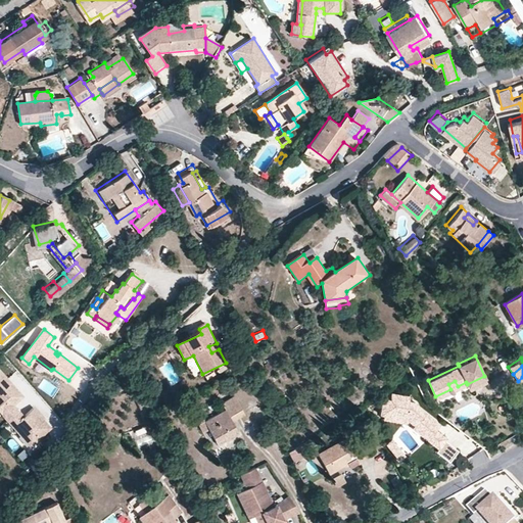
[(21,394),(0,369),(0,412),(29,444),(50,426),(32,406),(22,414),(12,402),(21,394)]
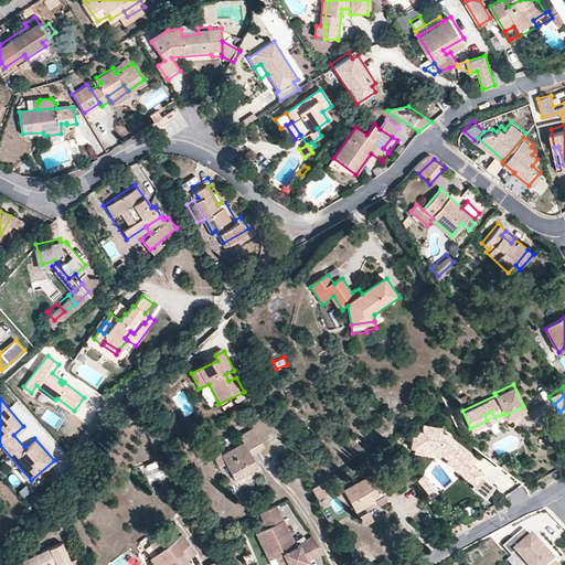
[(525,411),(523,406),(504,415),(507,419),(525,411)]
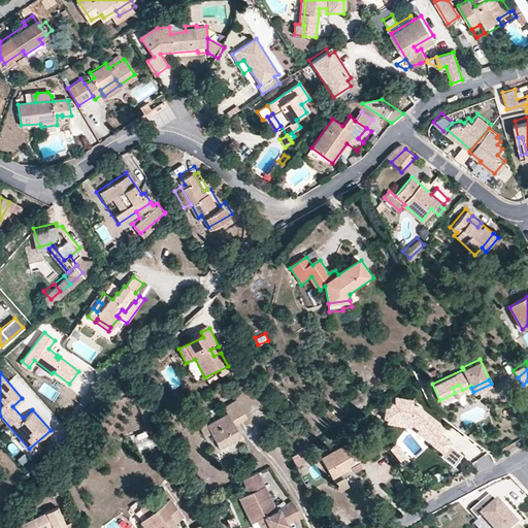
[(222,401),(227,410),(233,421),(245,414),(235,395),(222,401)]
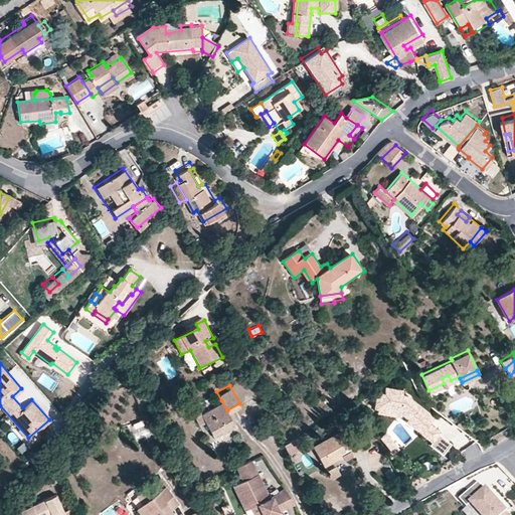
[(371,408),(375,409),(397,412),(397,414),(405,420),(405,418),(415,425),(412,430),(420,436),(419,437),(432,445),(438,436),(440,433),(431,426),(427,424),(432,418),(428,415),(430,414),(412,403),(411,399),(409,396),(402,393),(403,389),(381,386),(380,394),(373,393),(371,408)]
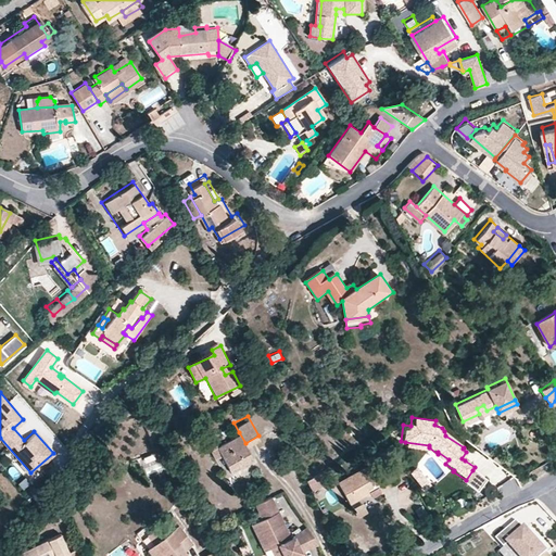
[(160,420),(149,426),(158,443),(167,438),(166,436),(160,420)]
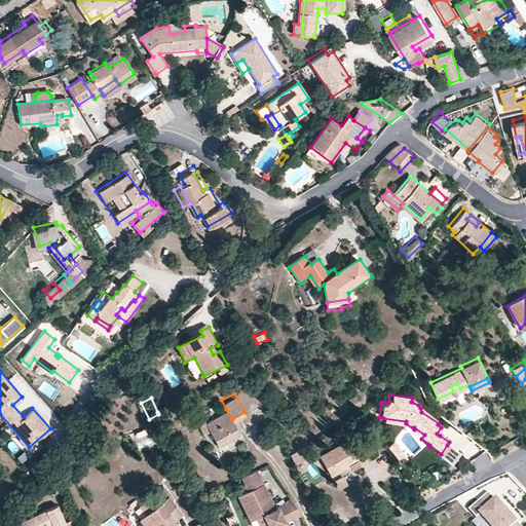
[(209,430),(216,443),(231,437),(238,433),(232,419),(226,409),(202,419),(200,415),(194,417),(203,434),(209,430)]
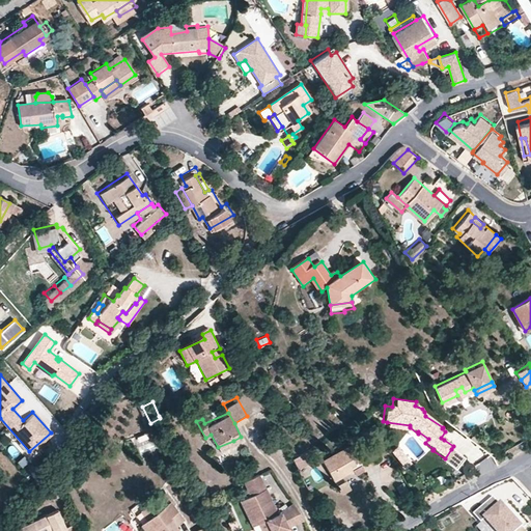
[(418,434),(415,437),(425,443),(428,439),(418,431),(418,434)]
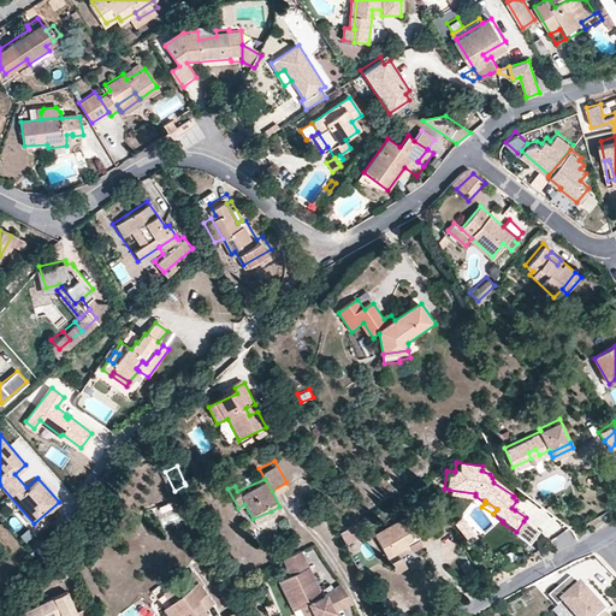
[(271,511),(253,519),(258,529),(276,521),(271,511)]
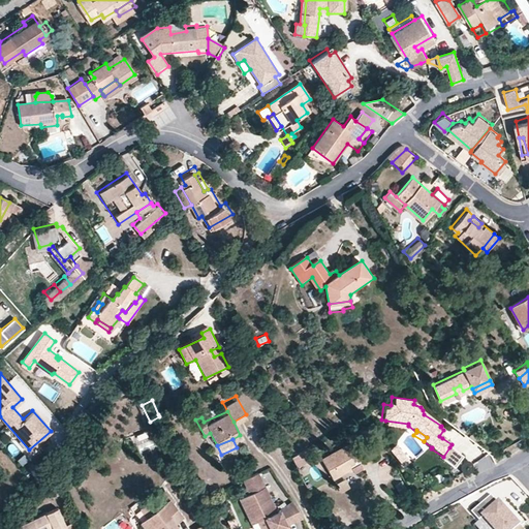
[(323,458),(334,475),(345,469),(359,463),(362,467),(372,462),(361,442),(353,445),(350,441),(323,458)]
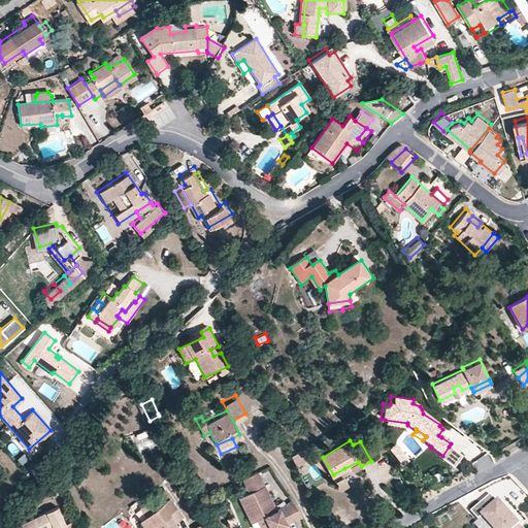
[(390,451),(403,466),(408,461),(395,446),(390,451)]
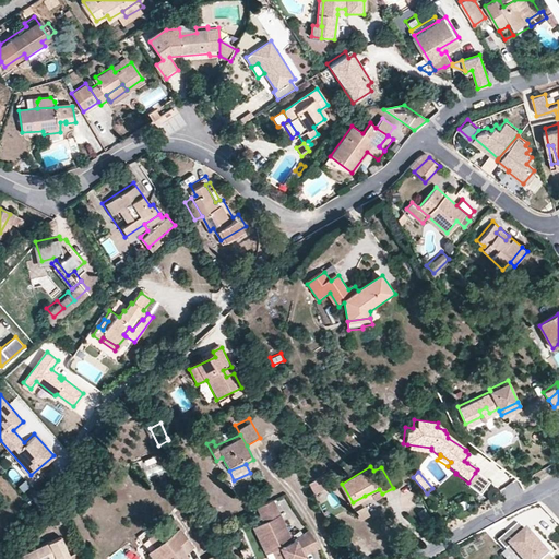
[(489,484),(475,473),(468,483),(467,485),(480,496),(489,484)]
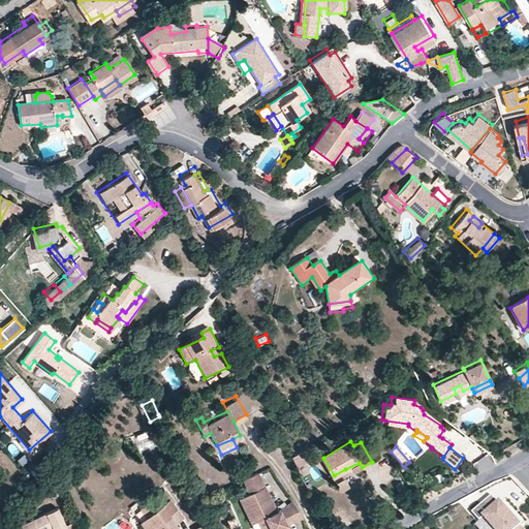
[(290,456),(297,467),(306,462),(301,450),(290,456)]
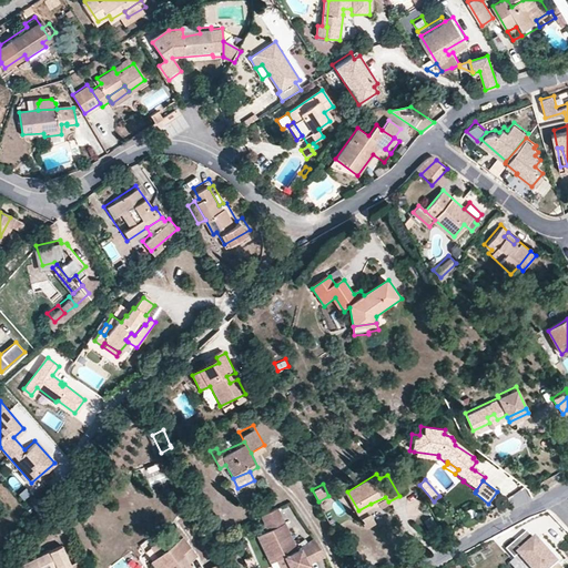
[(515,508),(530,500),(524,487),(508,495),(515,508)]
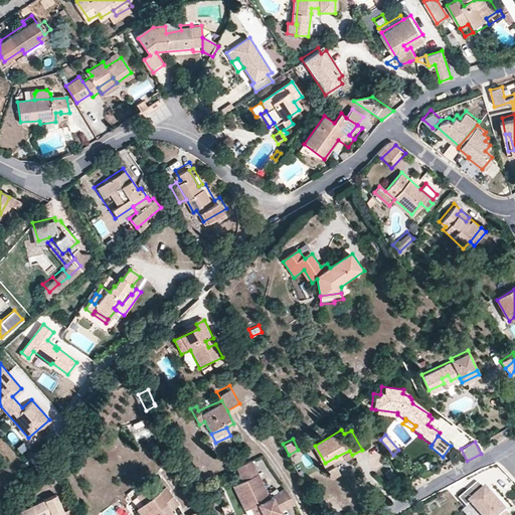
[(336,457),(325,463),(328,468),(339,462),(336,457)]
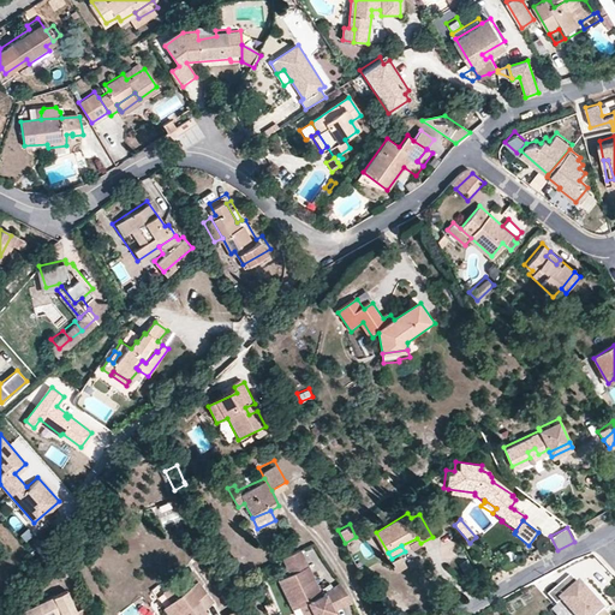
[(321,596),(298,551),(280,560),(288,575),(282,578),(297,608),(305,603),(310,614),(326,614),(340,608),(333,591),(321,596)]
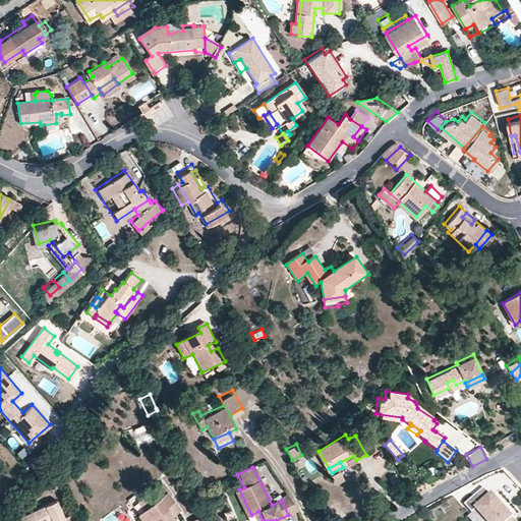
[(338,470),(329,475),(333,483),(342,479),(338,470)]
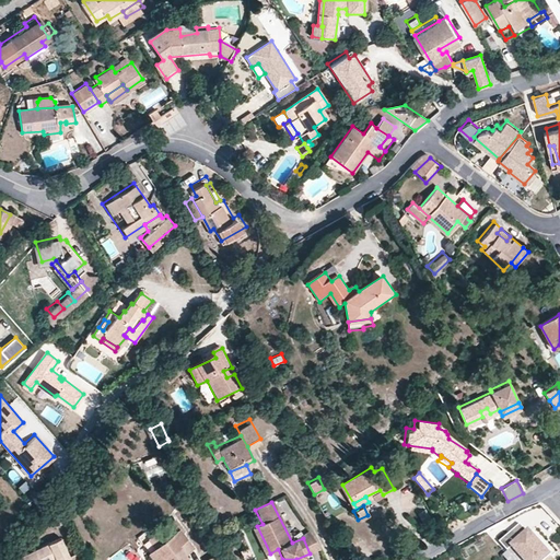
[(270,553),(257,526),(252,529),(264,556),(270,553)]
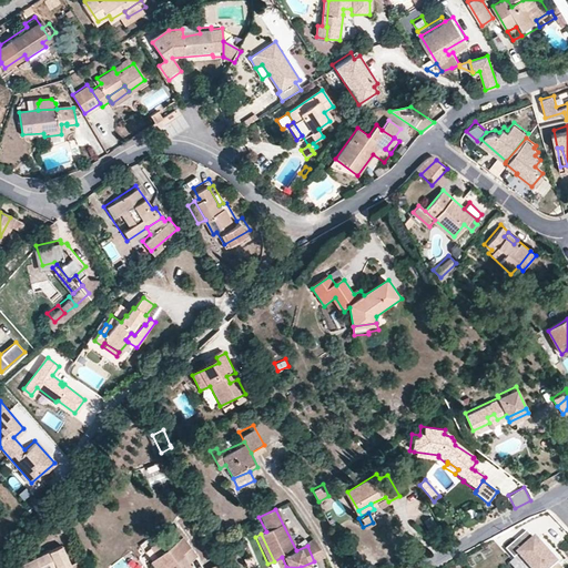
[(509,554),(518,561),(523,557),(533,567),(557,567),(561,565),(539,541),(538,543),(530,534),(509,554)]
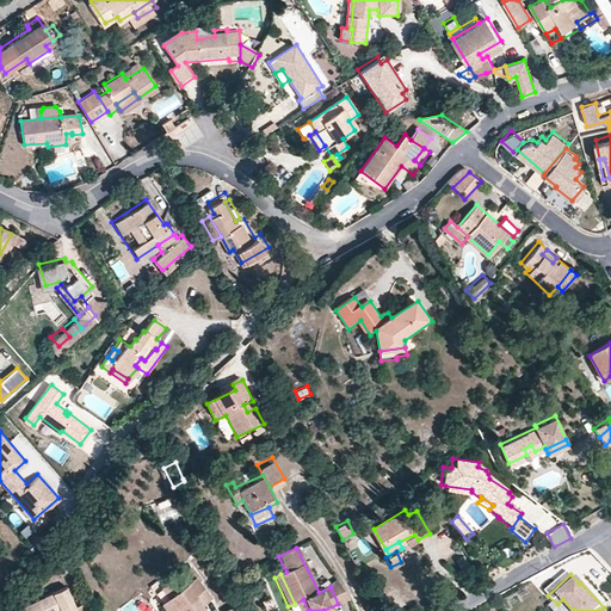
[(196,576),(170,594),(178,605),(173,609),(174,610),(209,610),(215,608),(203,591),(205,588),(196,576)]
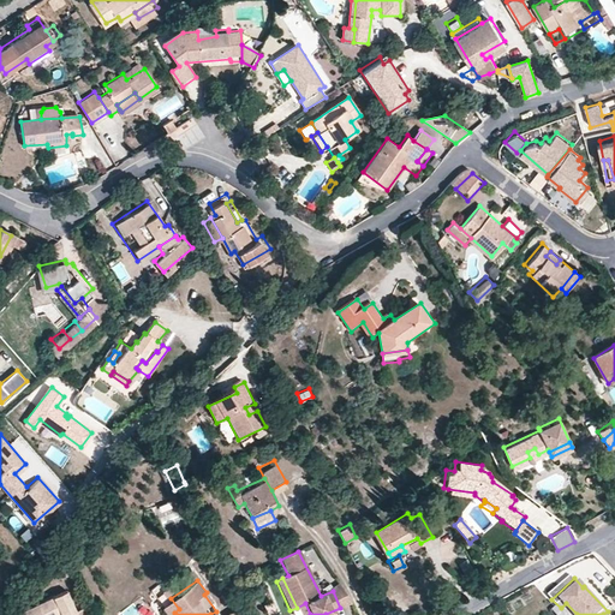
[(166,597),(177,592),(173,585),(162,590),(166,597)]
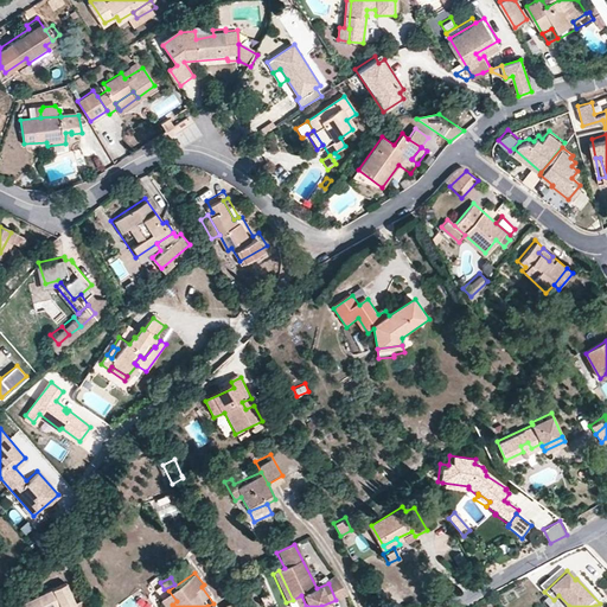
[(328,583),(336,600),(345,596),(336,580),(328,583)]
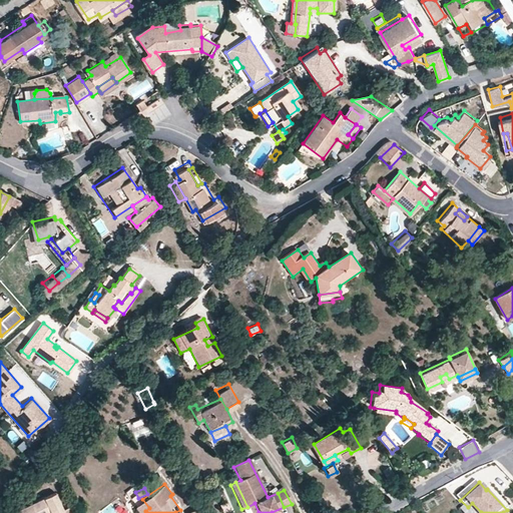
[(16,508),(17,510),(17,512),(47,512),(48,512),(63,512),(62,511),(54,494),(20,509),(19,506),(16,508)]
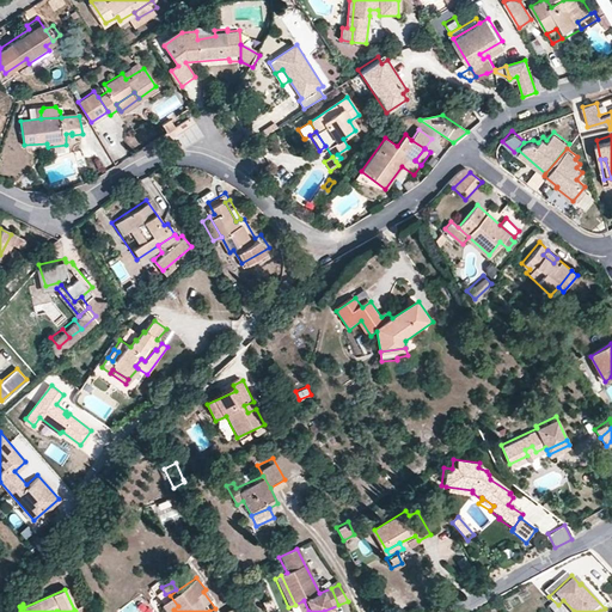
[(178,606),(170,595),(164,600),(172,611),(170,611),(175,611),(173,610),(178,606)]
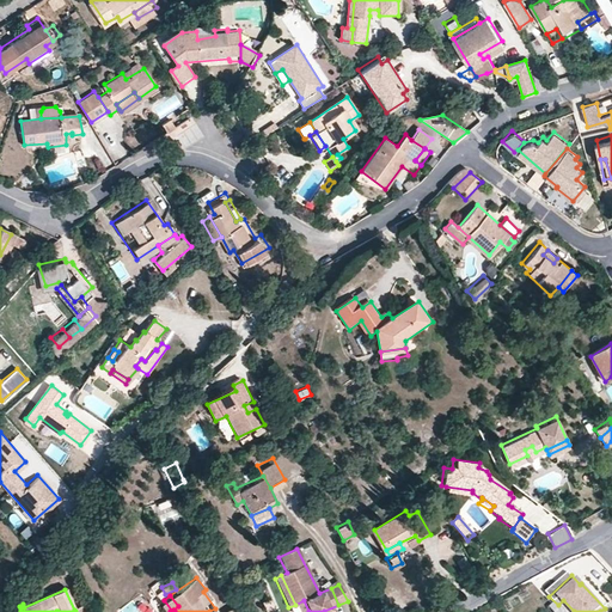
[(574,611),(563,600),(558,605),(563,611),(574,611)]
